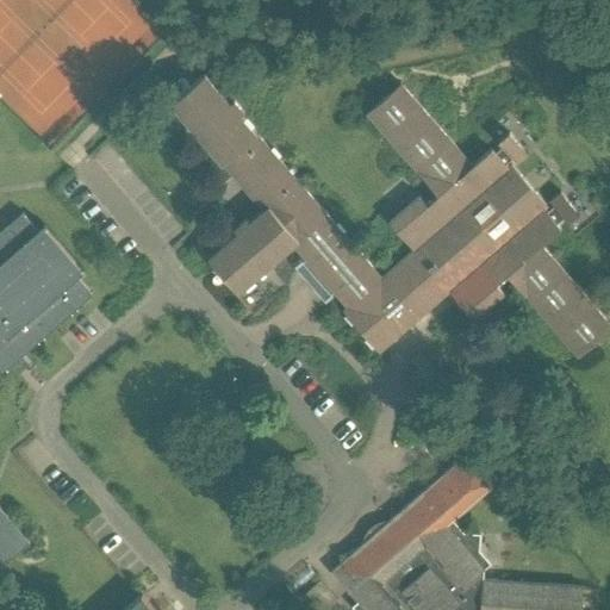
[(379,353),(449,291),(473,319),(504,293),(496,285),(508,275),(578,358),(609,329),(609,324),(541,246),(561,229),(558,225),(565,219),(570,224),(580,215),(561,193),(551,203),(555,207),(548,213),(545,209),(548,206),(512,165),(509,168),(505,165),(512,159),(517,165),(528,155),(509,134),(499,142),(503,147),(496,153),(492,149),(472,166),(400,83),(367,113),(437,195),(427,205),(419,195),(390,222),(414,250),(381,278),(240,114),(244,111),(242,109),(234,100),(230,103),(205,74),(170,104),(263,211),(249,223),(247,219),(235,229),(238,232),(209,259),(238,292),(293,246),(306,260),(303,262),(302,261),(294,267),(299,273),(299,274),(304,280),(305,279),(315,291),(319,298),(321,297),(325,303),(332,297),(331,296),(335,293),(347,307),(343,311),(379,353)]
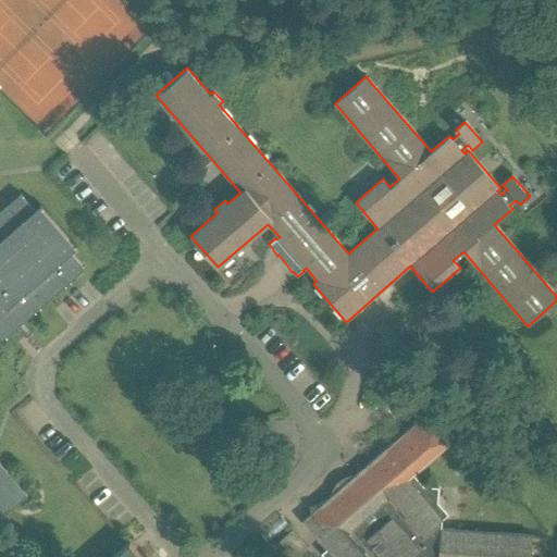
[(0,556),(140,556),(130,543),(113,556),(0,556),(0,518),(27,495),(0,462),(0,342),(10,334),(12,337),(23,327),(21,324),(85,269),(71,252),(76,247),(40,206),(35,210),(21,194),(0,211),(0,556)]
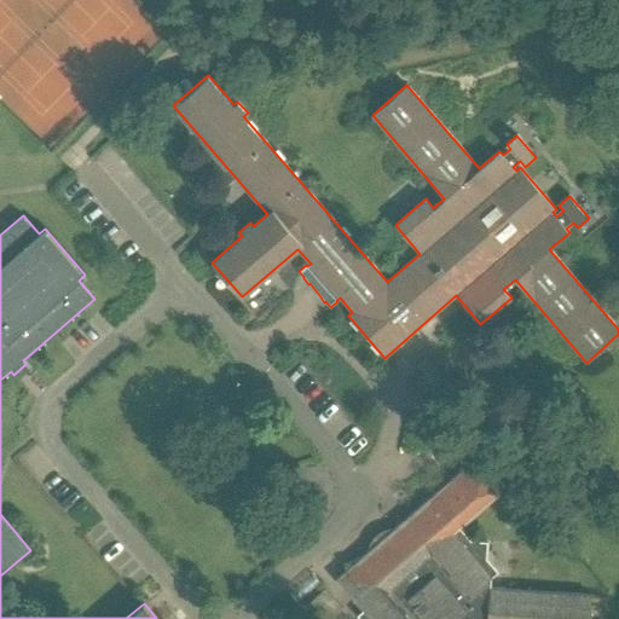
[(589,618),(591,595),(491,588),(491,578),(497,572),(486,559),(487,542),(470,541),(460,528),(507,487),(480,456),(337,579),(364,609),(358,615),(360,618),(589,618)]
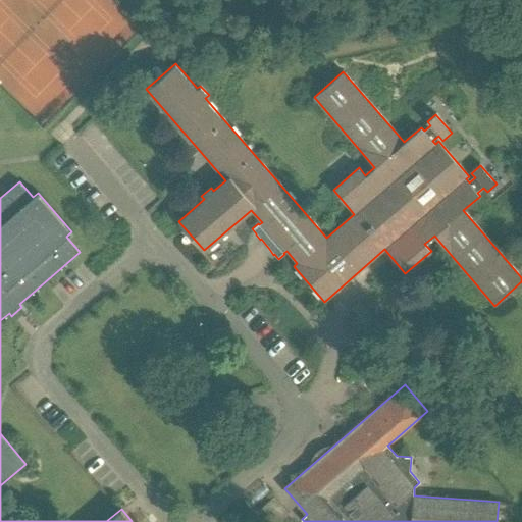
[(279,521),(290,514),(274,496),(259,509),(270,521),(279,521)]
